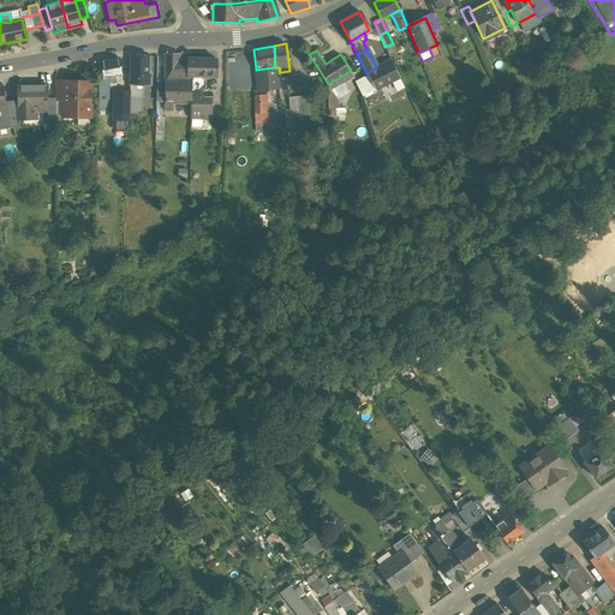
[(179,53),(165,53),(165,101),(190,102),(191,102),(191,89),(191,76),(186,76),(187,58),(179,58),(179,53)]
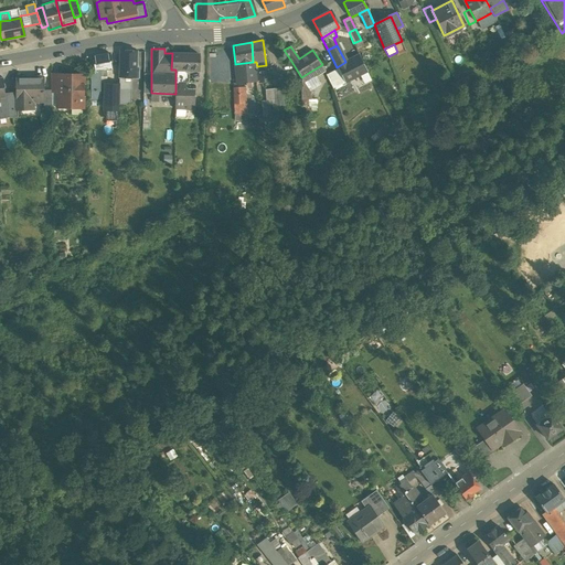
[(137,51),(120,50),(119,76),(119,77),(130,77),(138,78),(138,67),(137,67),(137,51)]
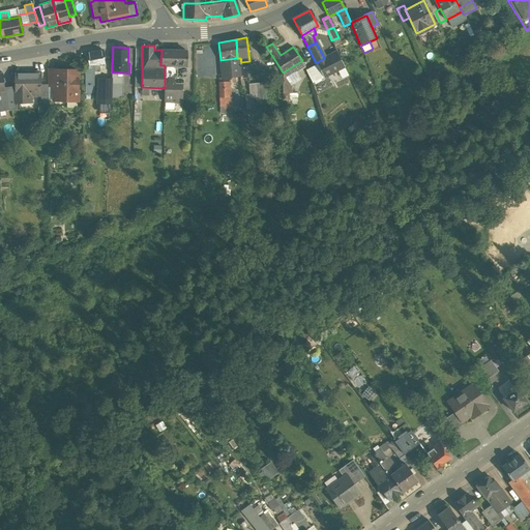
[(102,50),(86,53),(88,64),(88,66),(97,65),(105,64),(102,50)]
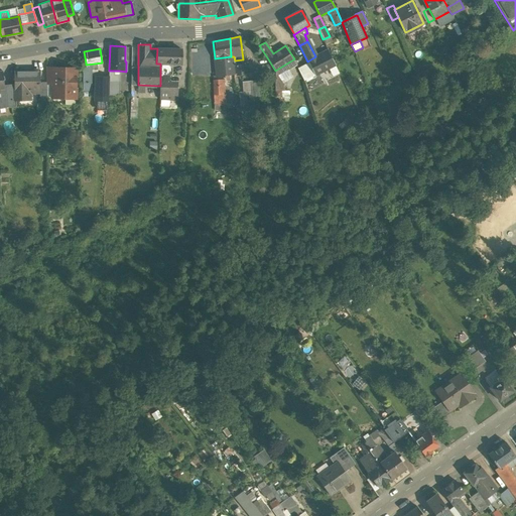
[(181,49),(157,48),(156,63),(160,63),(172,63),(181,63),(181,49)]
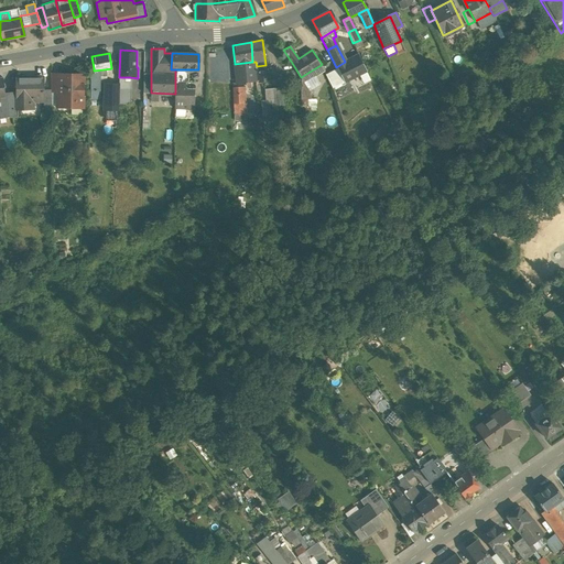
[(358,55),(345,62),(336,67),(344,82),(366,71),(358,55)]
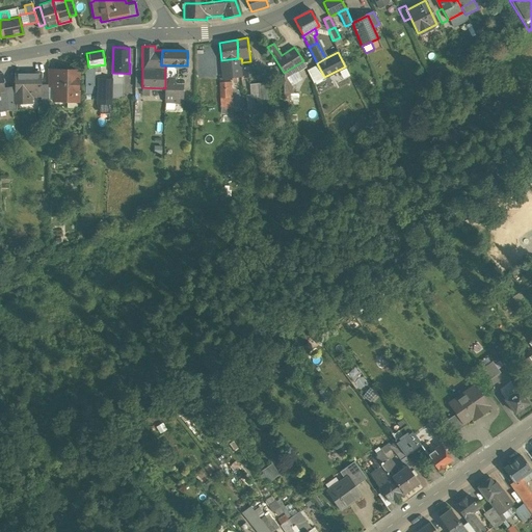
[(238,58),(221,60),(223,78),(241,76),(239,58),(238,58)]
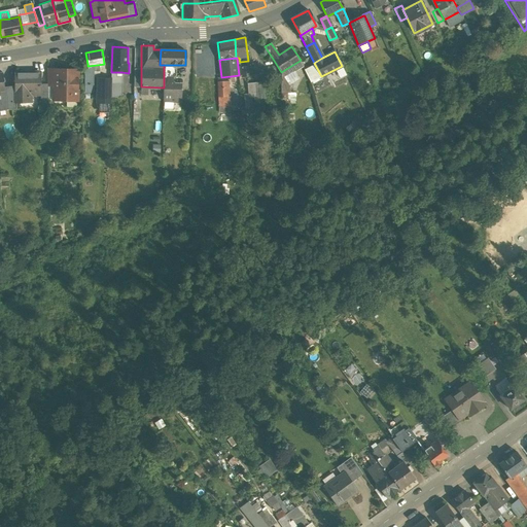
[(248,61),(240,62),(242,76),(249,76),(250,75),(248,61)]
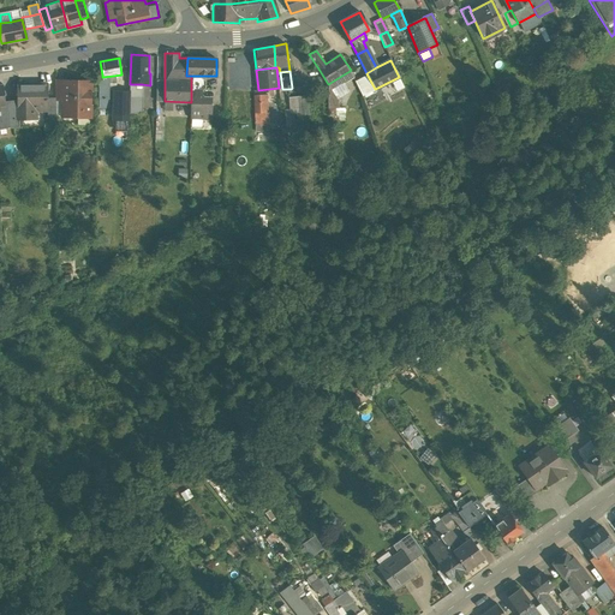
[(350,71),(338,78),(341,83),(353,76),(350,71)]
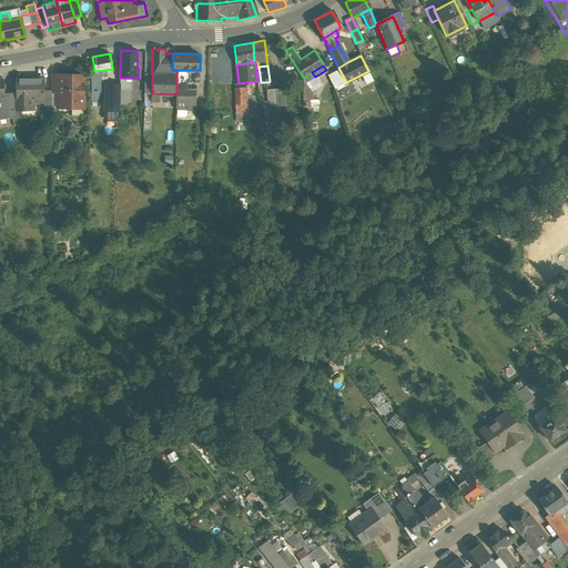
[(104,70),(94,71),(95,73),(92,73),(91,90),(101,91),(101,77),(105,75),(104,70)]
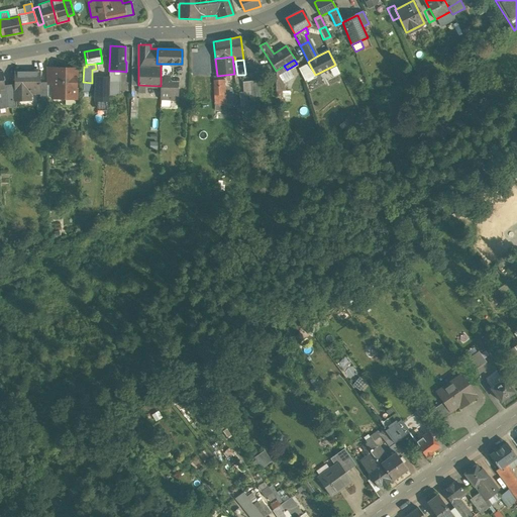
[(173,64),(161,64),(161,75),(170,75),(173,75),(173,64)]
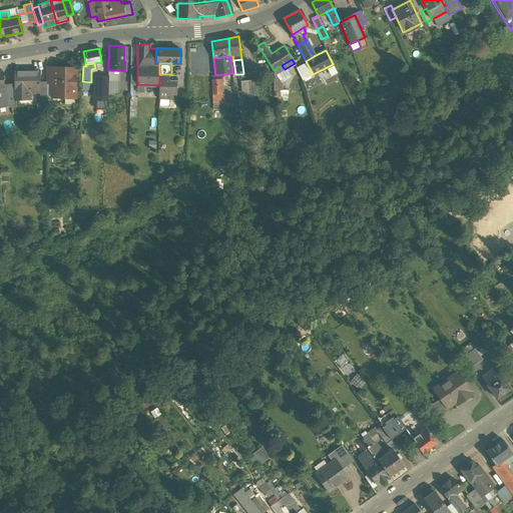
[(289,68),(292,74),(297,71),(294,65),(289,68)]
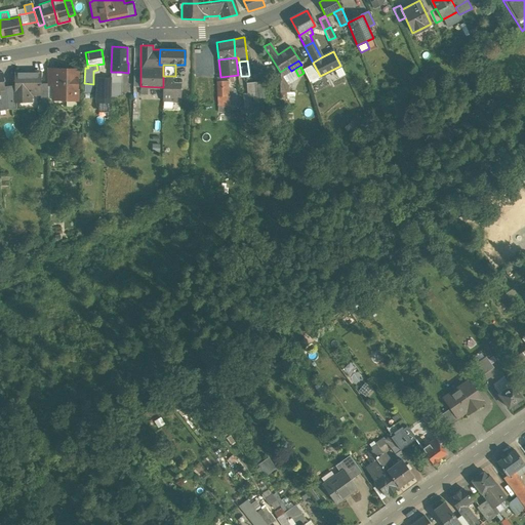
[(54,70),(47,70),(47,85),(55,85),(55,70),(54,70)]
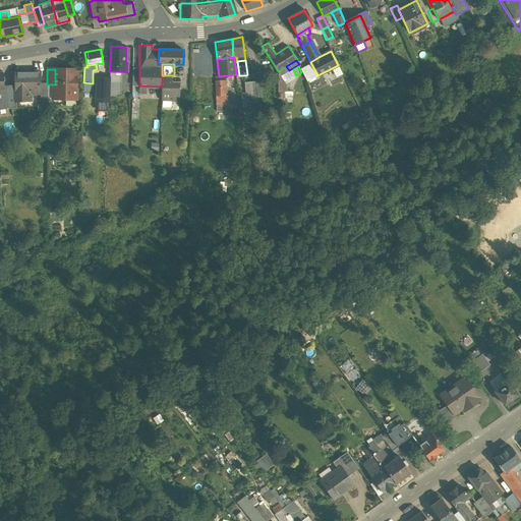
[(76,69),(55,69),(55,84),(54,98),(76,98),(76,69)]
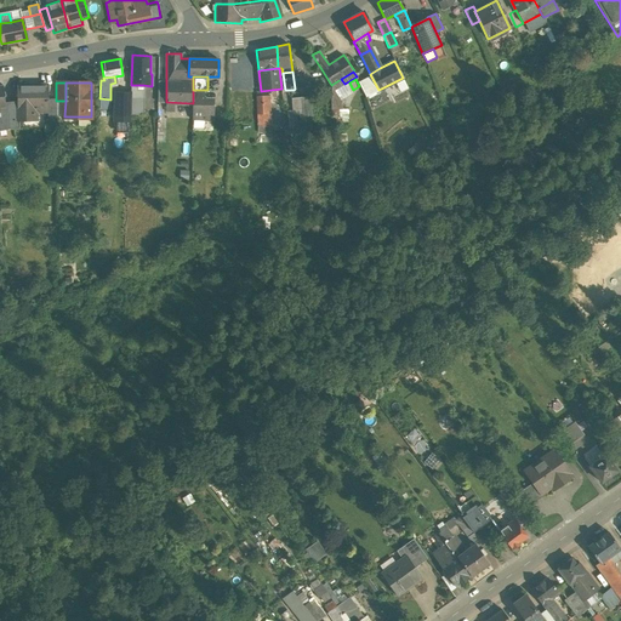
[(49,98),(49,85),(17,86),(17,101),(18,101),(18,119),(20,119),(33,119),(33,109),(44,109),(45,109),(47,109),(49,109),(49,98)]
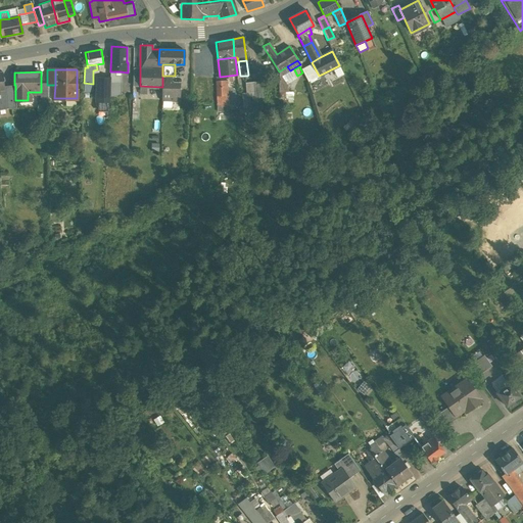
[(121,72),(110,72),(110,79),(109,95),(121,96),(121,72)]
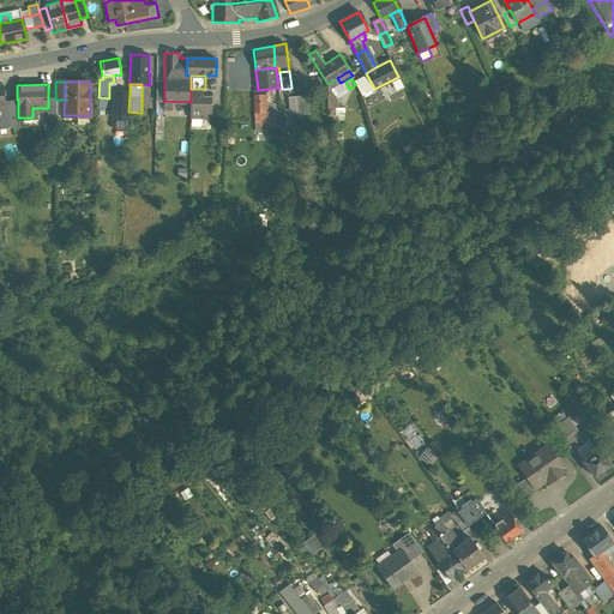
[(202,89),(191,89),(191,102),(190,102),(190,116),(210,118),(210,102),(200,102),(202,89)]
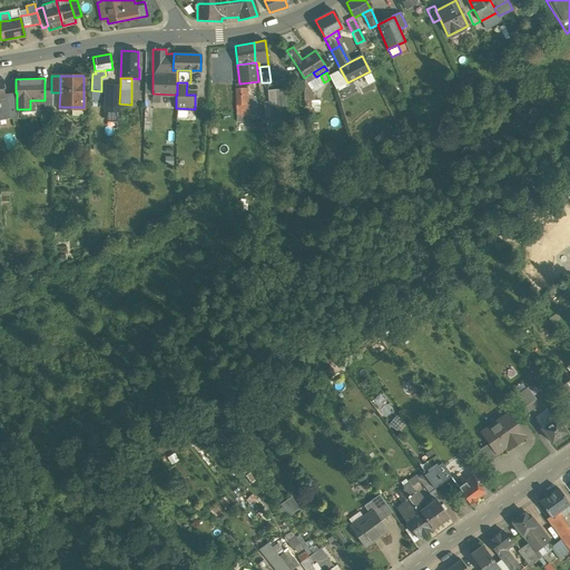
[(120,86),(109,86),(109,110),(118,110),(118,104),(119,104),(120,86)]
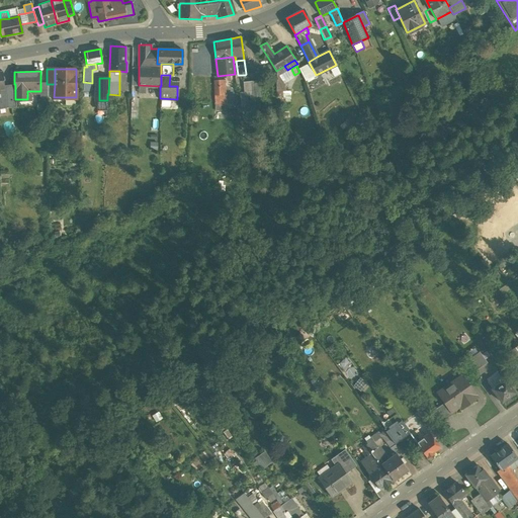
[(284,78),(276,78),(276,98),(282,98),(282,91),(284,91),(284,78)]
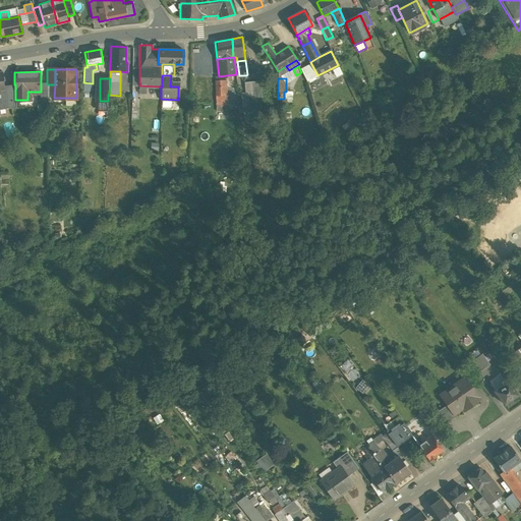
[(227,79),(215,80),(216,96),(225,96),(225,88),(227,88),(227,79)]
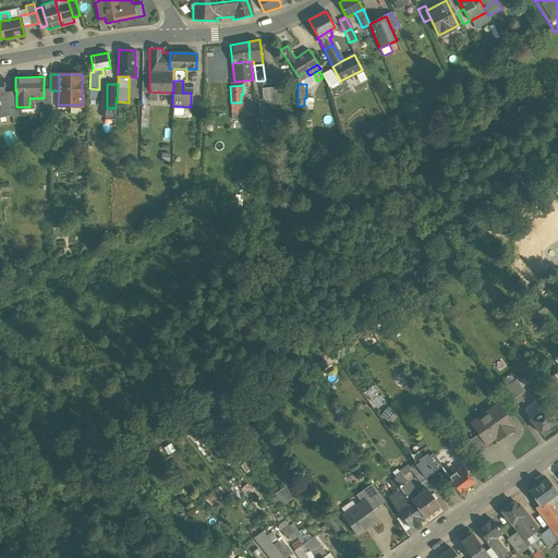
[(279,86),(262,88),(263,102),(263,106),(258,106),(259,112),(273,111),(273,104),(280,102),(279,86)]
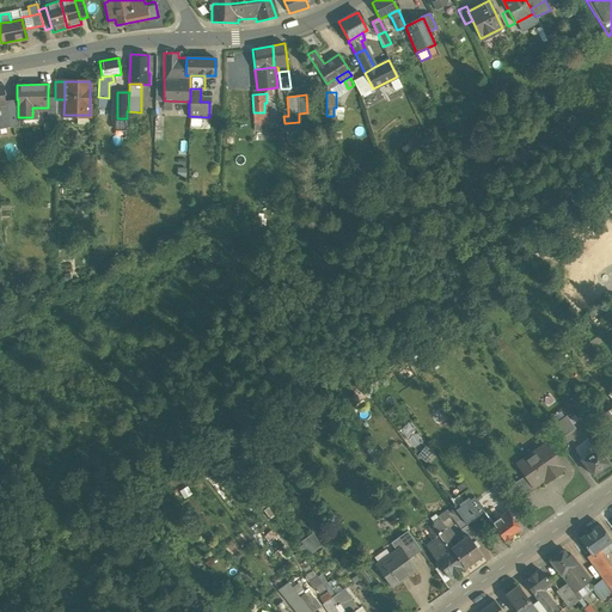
[(5,104),(0,104),(0,128),(19,126),(19,117),(18,117),(18,99),(17,99),(5,101),(5,104)]
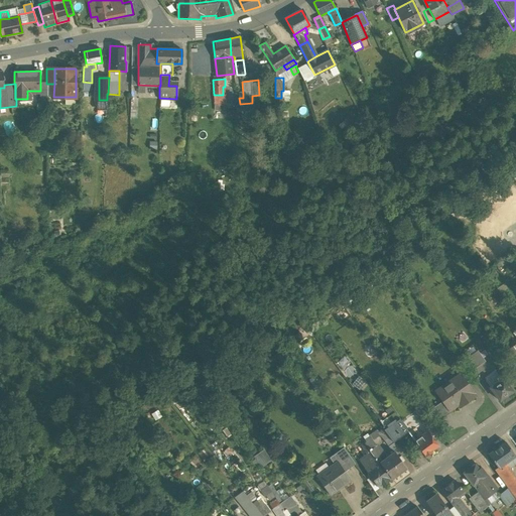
[(485,90),(479,84),(472,91),(478,97),(485,90)]
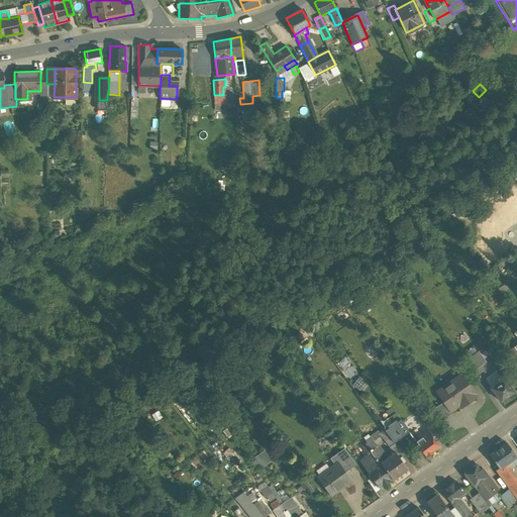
[(36,91),(27,91),(27,99),(16,99),(16,106),(37,106),(36,99),(37,99),(37,91),(36,91)]
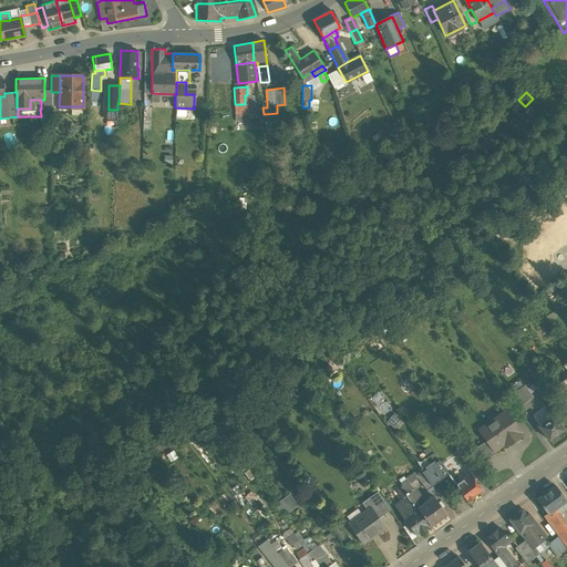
[(245,104),(235,104),(235,113),(245,113),(245,104)]
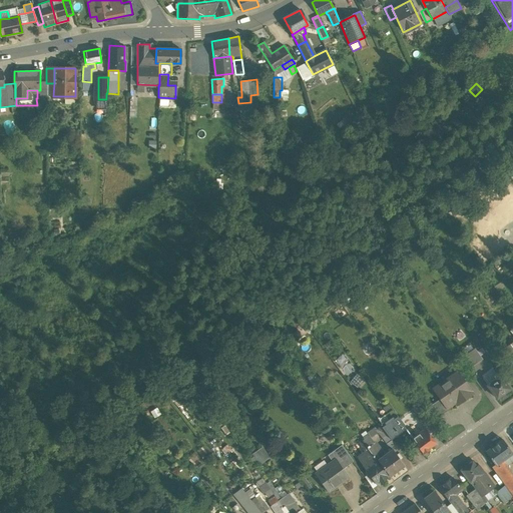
[(503,259),(494,267),(498,271),(507,263),(503,259)]
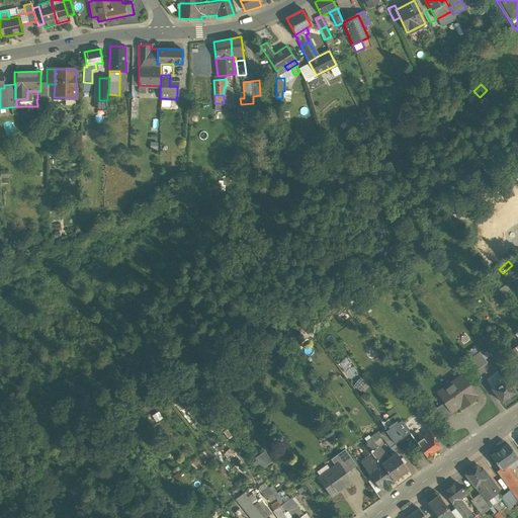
[(496,272),(491,277),(495,282),(500,278),(496,272)]
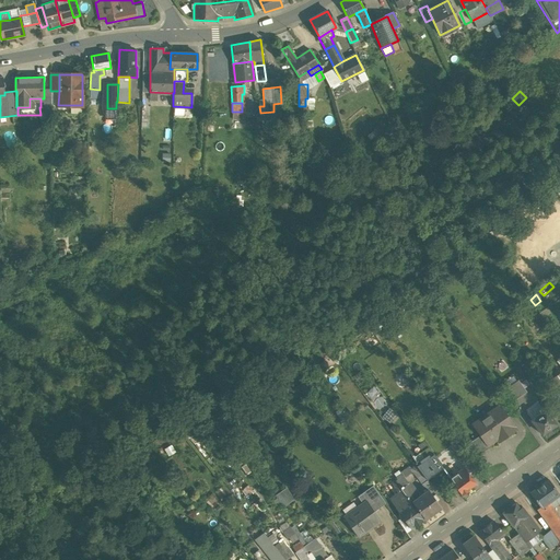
[(527,300),(518,306),(522,312),(532,305),(527,300)]
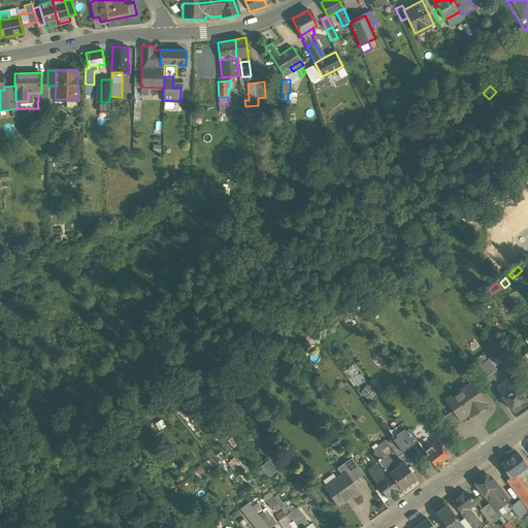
[(483,290),(471,295),(479,308),(490,302),(483,290)]
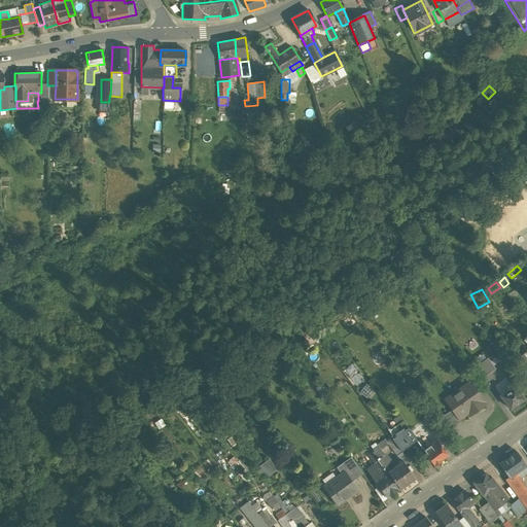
[(526,352),(518,359),(526,372),(526,352)]
